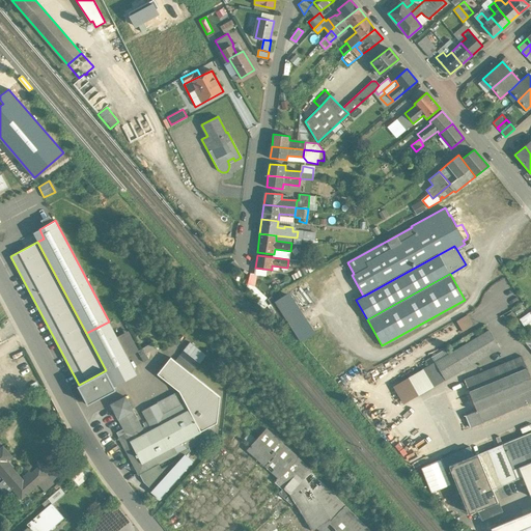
[(309,286),(298,294),(302,301),(314,294),(309,286)]
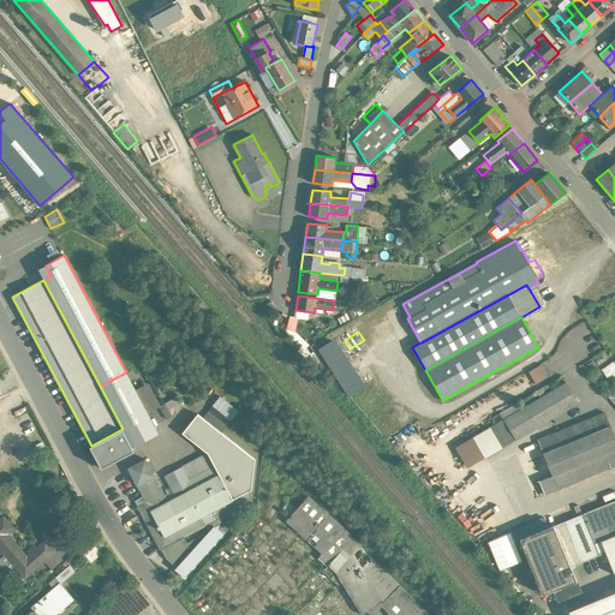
[(362,387),(332,340),(318,348),(348,395),(362,387)]
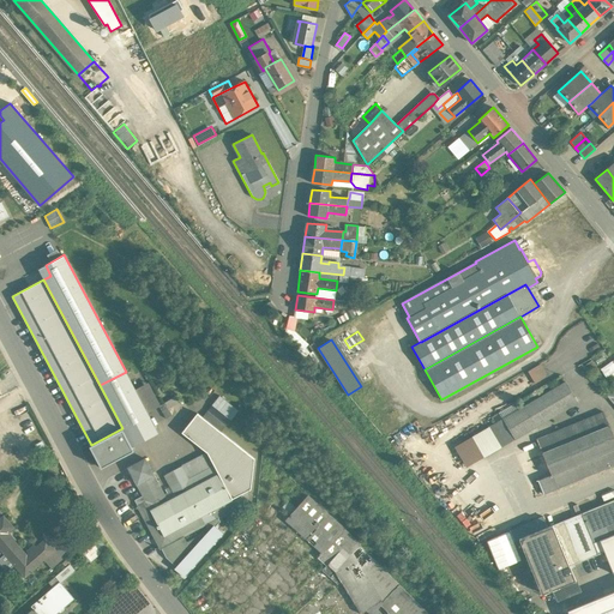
[(528,369),(535,383),(547,375),(540,362),(528,369)]
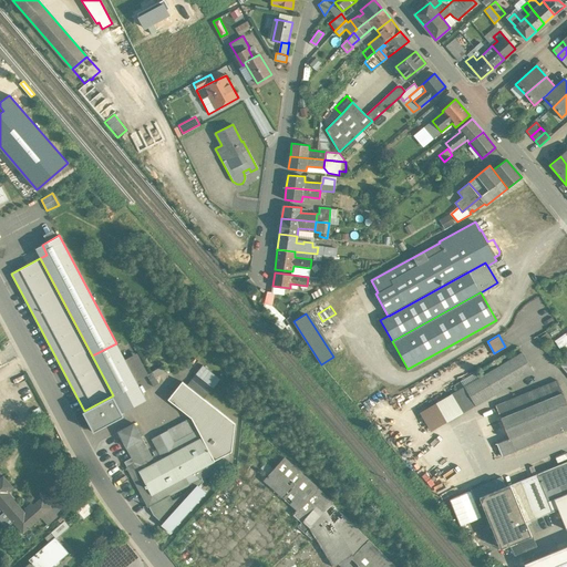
[(143,393),(116,343),(92,356),(113,395),(119,406),(143,393)]
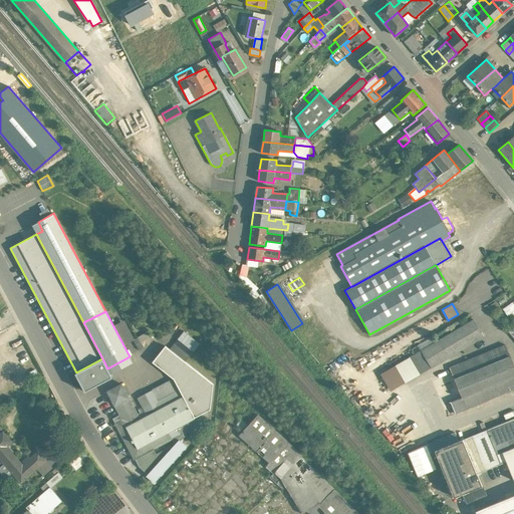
[(473,319),(438,340),(448,357),(483,337),(473,319)]
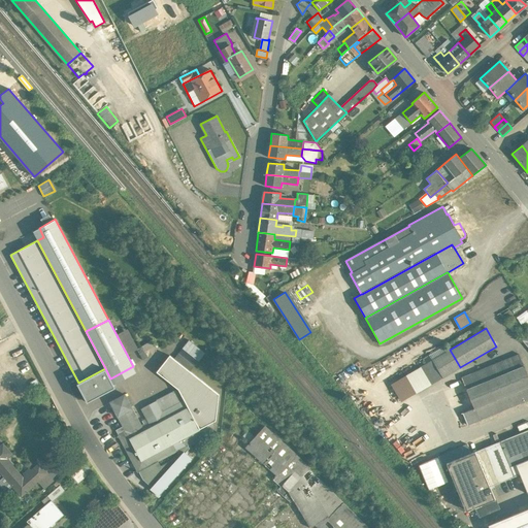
[(137,348),(128,330),(117,335),(127,354),(137,348)]
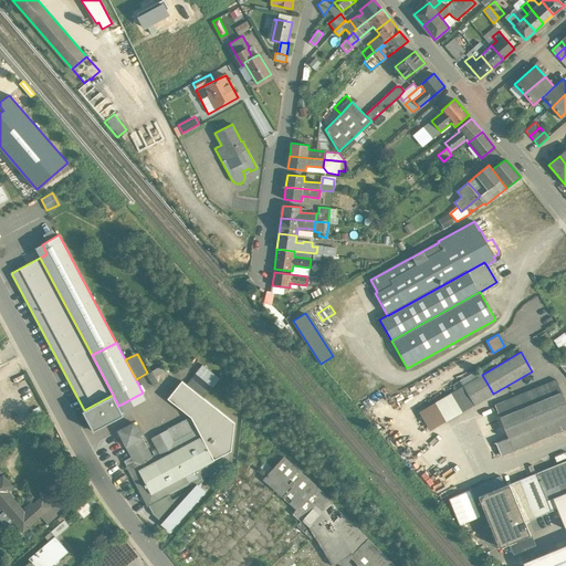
[(192,375),(209,390),(220,378),(203,363),(192,375)]
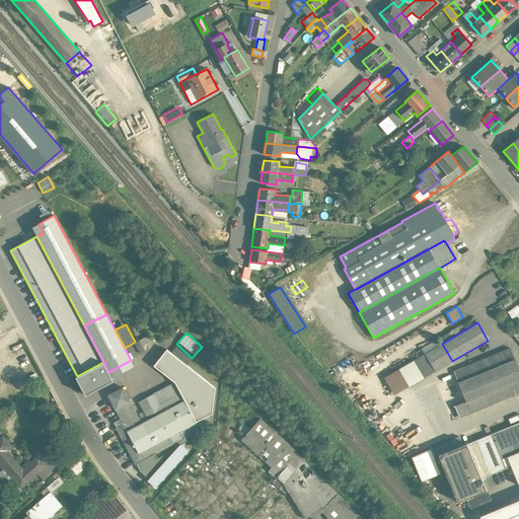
[(149,335),(139,340),(142,345),(151,339),(149,335)]
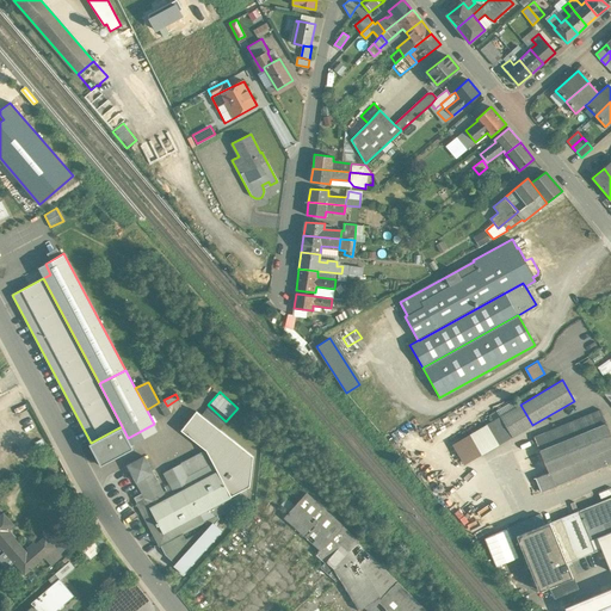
[(164,400),(158,403),(165,417),(171,413),(167,406),(164,400)]
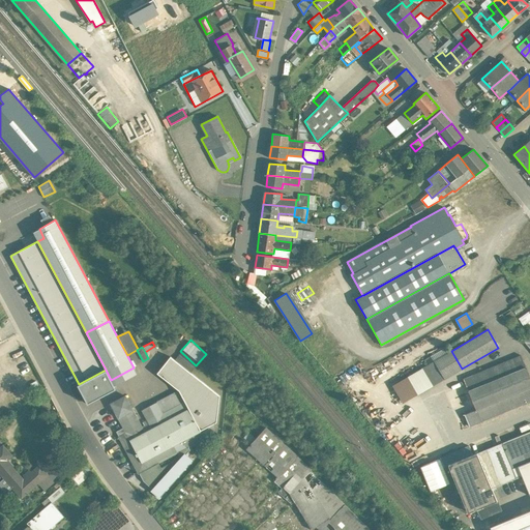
[(462,369),(451,351),(434,361),(444,379),(462,369)]
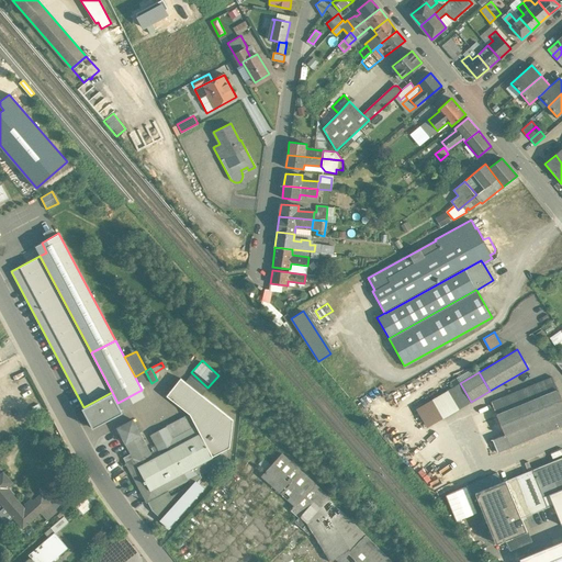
[(561,400),(552,377),(491,402),(504,434),(509,447),(561,425),(561,400)]
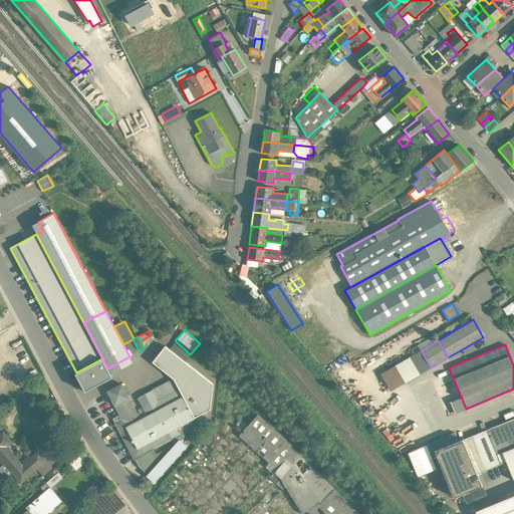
[(206,411),(210,409),(213,383),(165,345),(153,361),(174,378),(138,398),(143,407),(139,410),(140,413),(138,414),(121,383),(107,392),(122,420),(114,424),(134,459),(135,459),(154,449),(173,439),(183,434),(210,419),(206,411)]
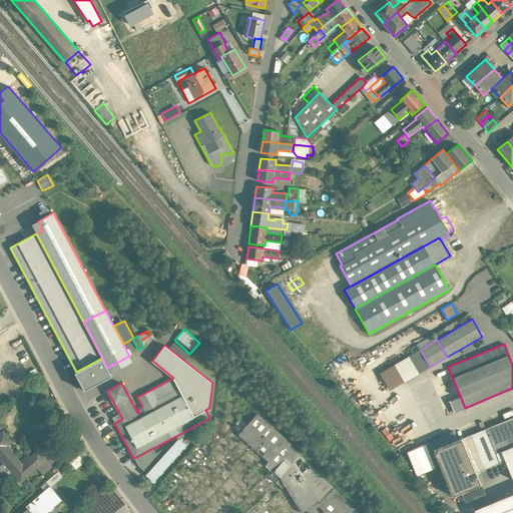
[(430,367),(420,350),(409,356),(419,373),(430,367)]
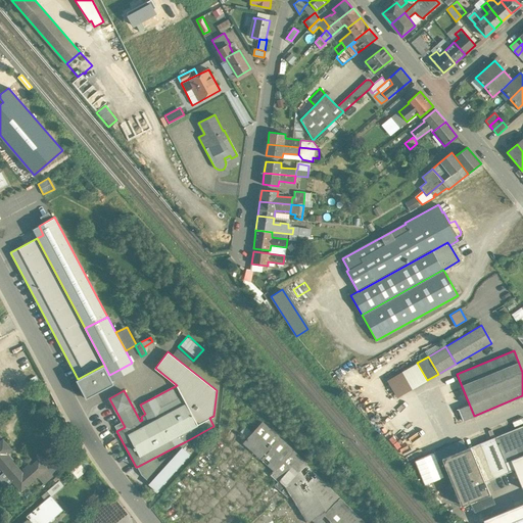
[(78,379),(77,380),(86,398),(114,383),(109,375),(104,365),(78,379)]
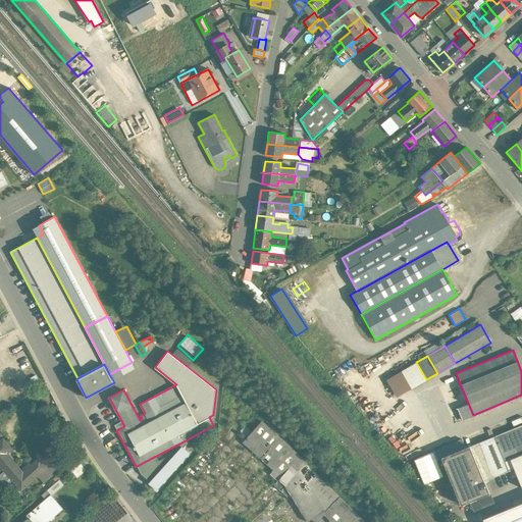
[(468,403),(457,408),(462,420),(473,415),(468,403)]
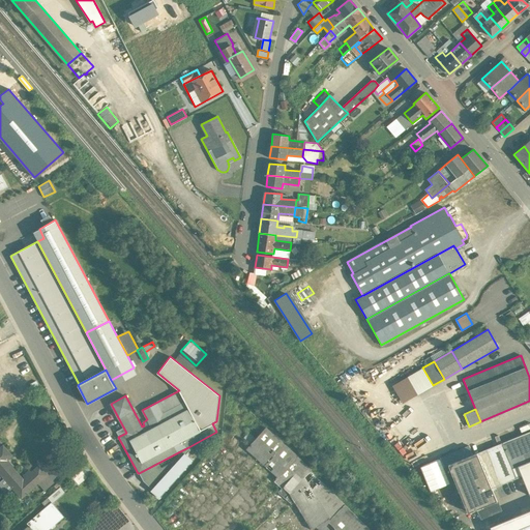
[(298,458),(265,428),(251,444),(282,472),(273,481),(282,488),(277,492),(291,504),(294,501),(312,529),(315,528),(329,519),(303,477),(310,471),(311,469),(298,458)]
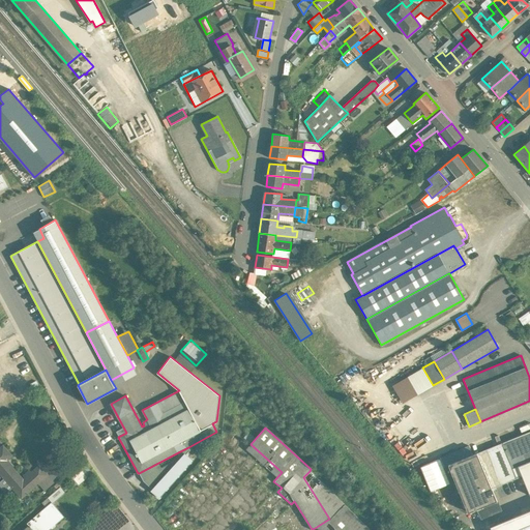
[(529,431),(502,443),(512,469),(524,464),(529,461),(529,431)]
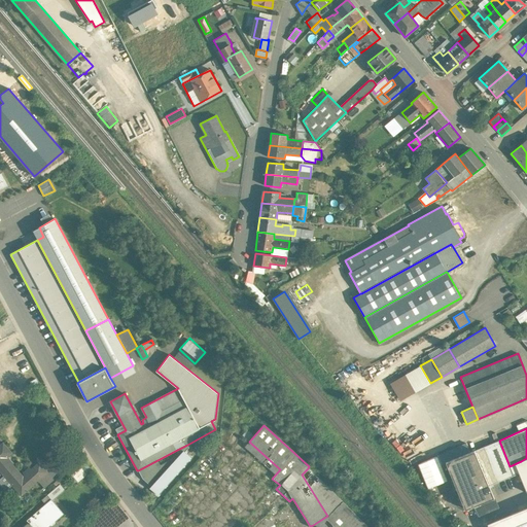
[(499,441),(473,451),(488,486),(489,486),(514,476),(514,475),(525,470),(521,461),(510,466),(499,441)]
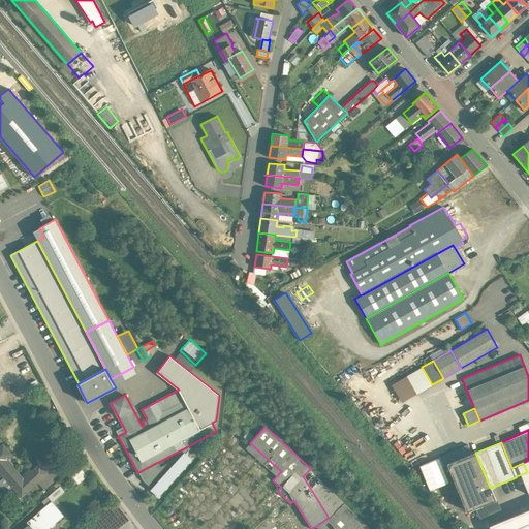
[(23,478),(6,459),(11,455),(3,444),(0,446),(0,471),(4,477),(0,480),(0,485),(5,492),(12,486),(22,497),(38,481),(48,473),(39,464),(23,478)]
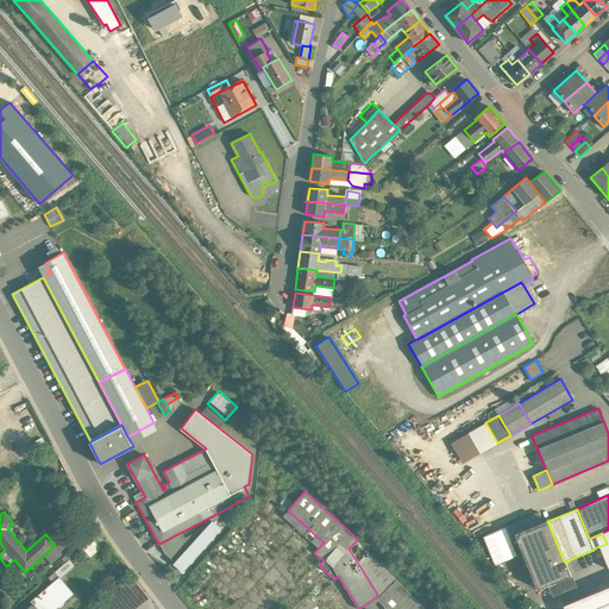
[(198,532),(184,538),(182,532),(159,544),(165,553),(175,562),(173,564),(182,572),(221,529),(213,522),(218,516),(217,514),(205,520),(206,521),(198,532)]
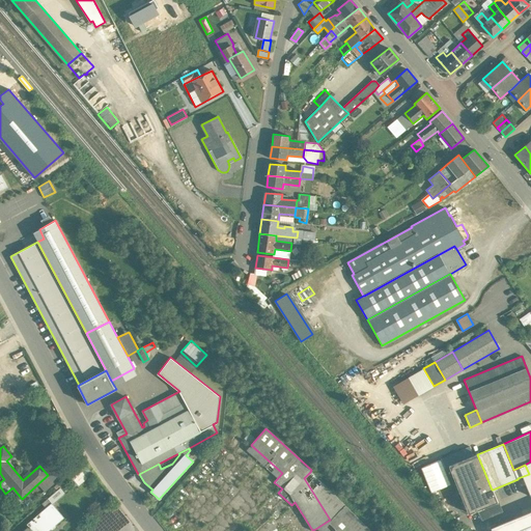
[(493,490),(492,490),(477,454),(449,466),(469,512),(478,509),(497,501),(493,490)]
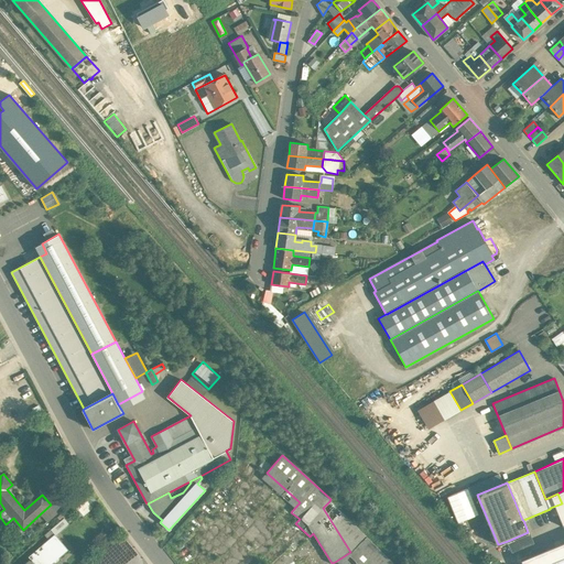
[(90,495),(76,507),(77,508),(83,516),(93,507),(93,508),(97,503),(90,495)]
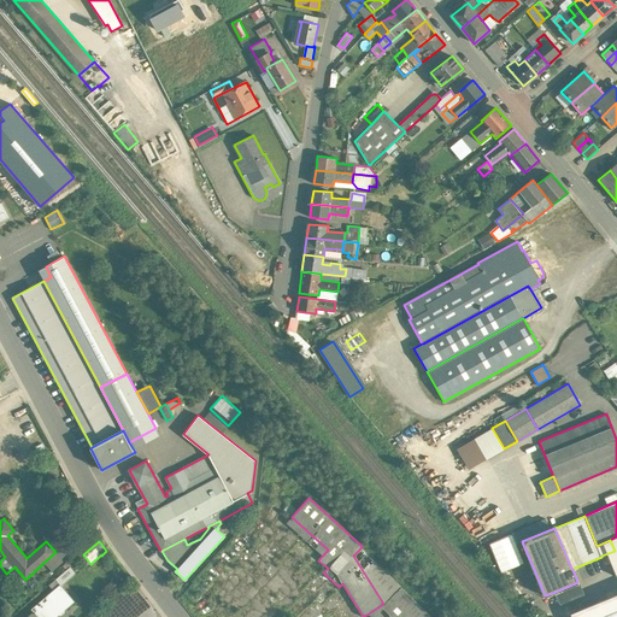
[(429,616),(360,548),(353,556),(383,604),(366,615),(369,616),(429,616)]
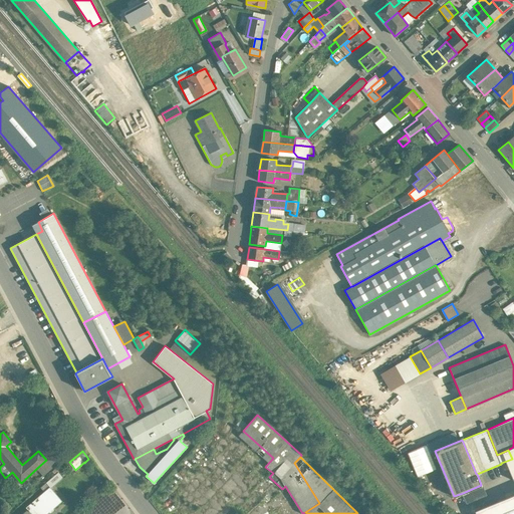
[(46,460),(37,468),(43,475),(52,467),(46,460)]
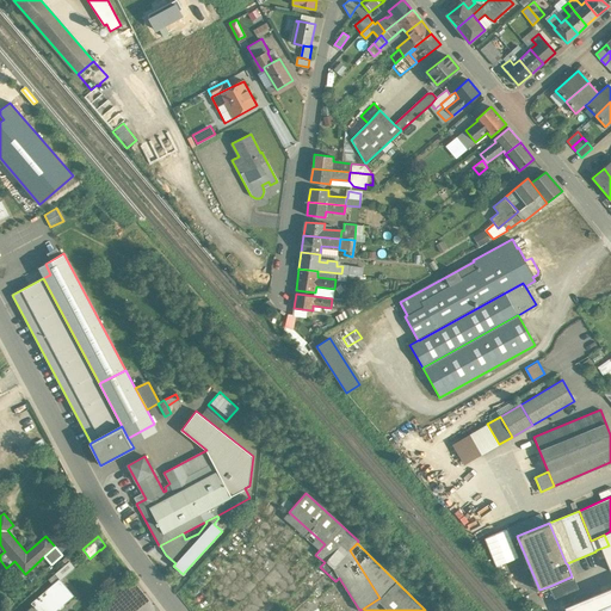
[(65,576),(74,566),(69,561),(60,572),(65,576)]
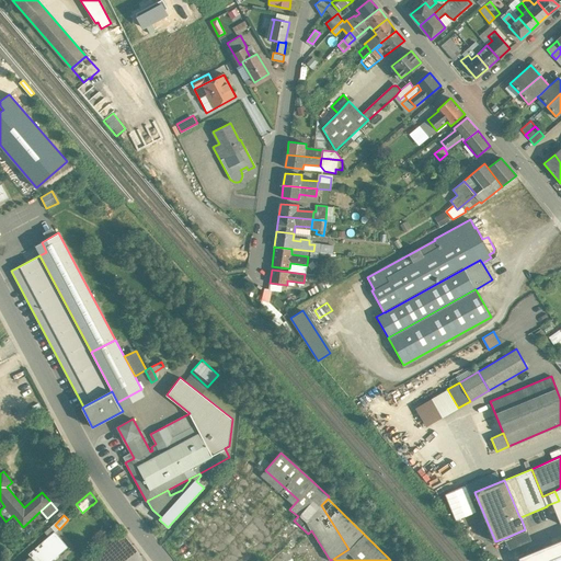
[(529,540),(525,529),(505,538),(510,549),(529,540)]
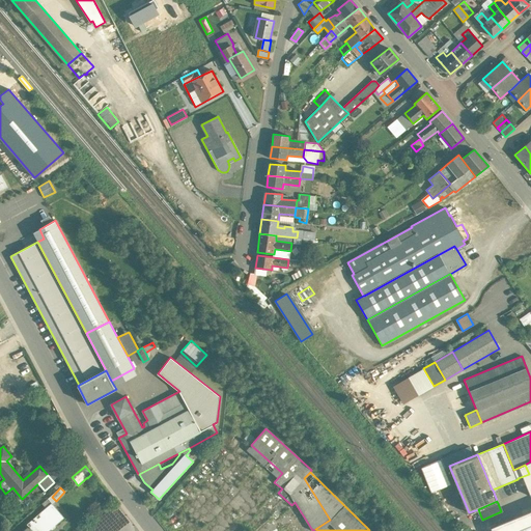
[(52,503),(27,524),(29,526),(33,530),(48,530),(64,518),(52,503)]
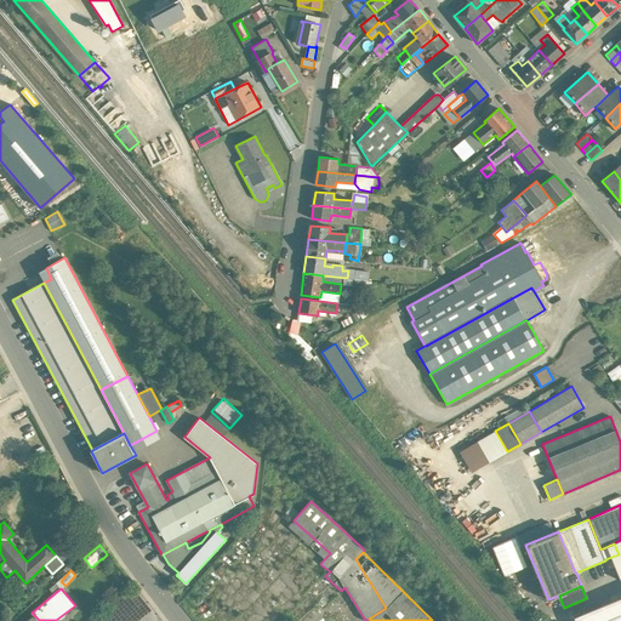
[(593,620),(620,620),(620,607),(619,599),(590,611),(593,620)]
